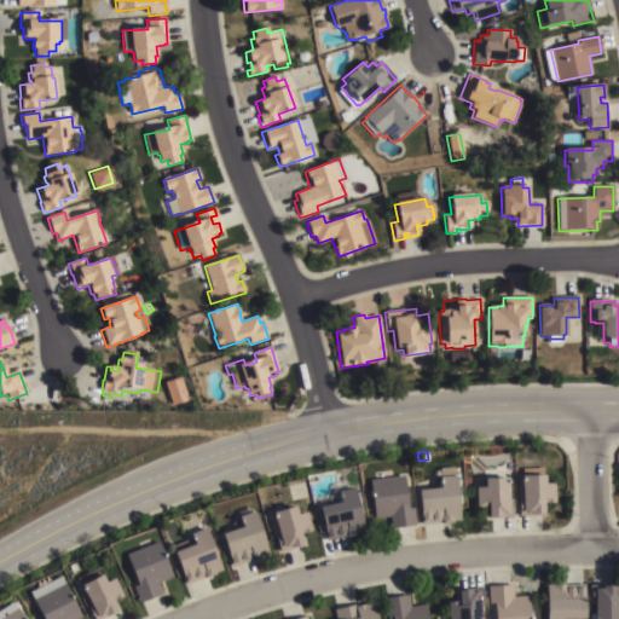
[(460,518),(452,519),(452,520),(421,522),(417,485),(439,482),(439,473),(440,473),(440,464),(453,463),(455,472),(460,518)]
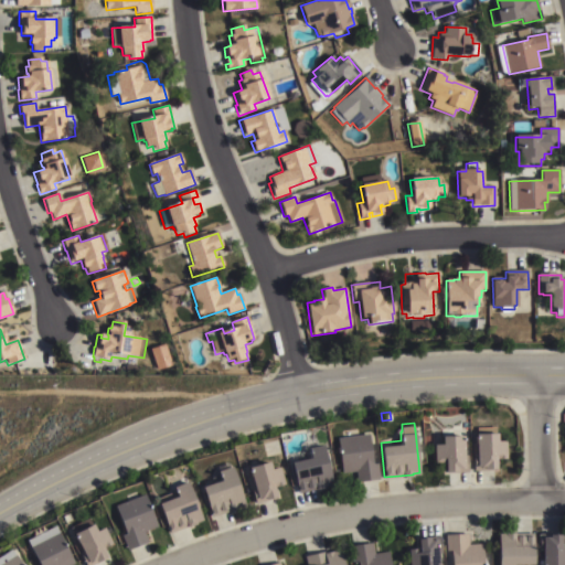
[(497,429),(498,438),(505,437),(507,455),(496,456),(496,467),(473,468),(472,452),(471,452),(471,441),(476,441),(476,430),(497,429)]
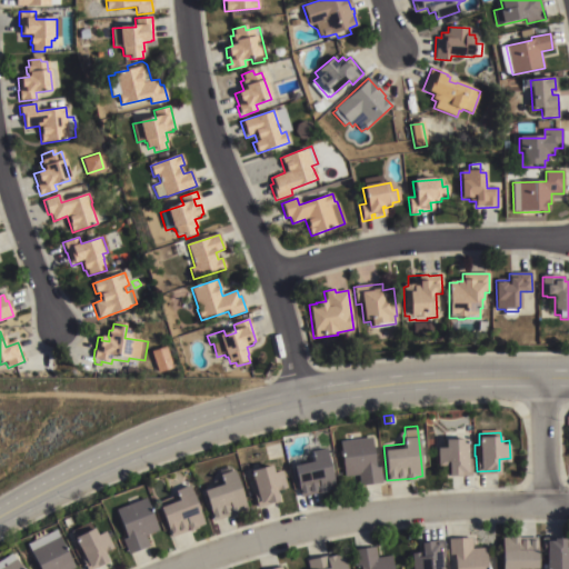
[(467,456),(470,456),(471,473),(449,473),(448,467),(445,467),(445,462),(437,462),(437,443),(446,443),(445,435),(467,435),(467,456)]
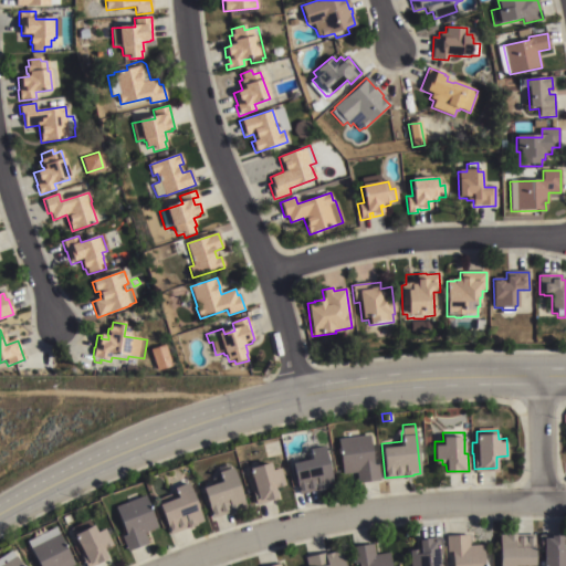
[(337,437),(369,433),(373,462),(377,461),(379,478),(357,480),(356,470),(342,472),(337,437)]
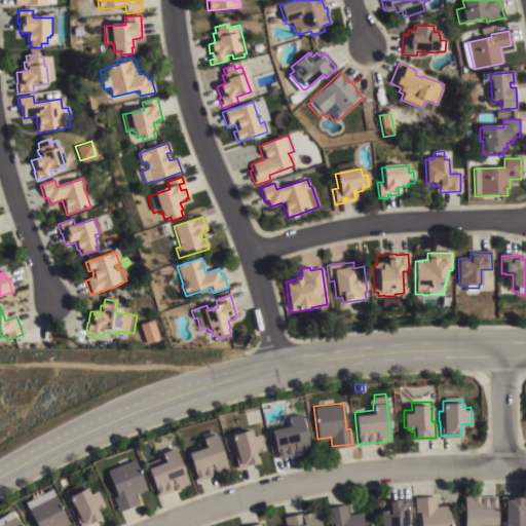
[(309,449),(277,457),(270,427),(288,422),(287,414),(300,411),(309,449)]
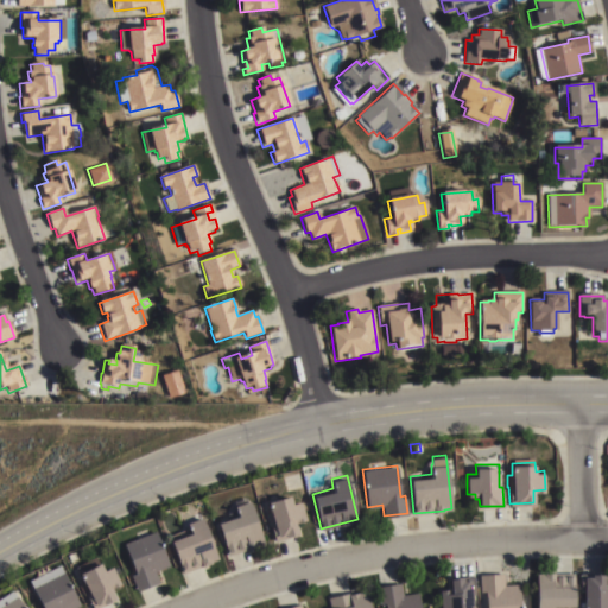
[(266,523),(264,513),(270,511),(266,499),(289,492),(291,501),(298,499),(304,518),(293,520),(297,533),(273,540),(268,521),(266,523)]
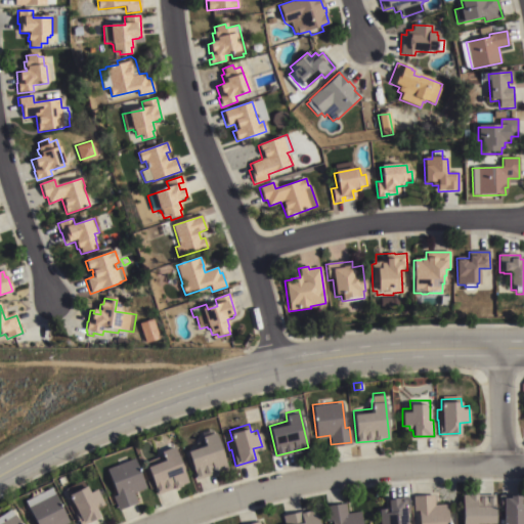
[(226,467),(195,477),(185,448),(204,442),(201,435),(214,430),(226,467)]
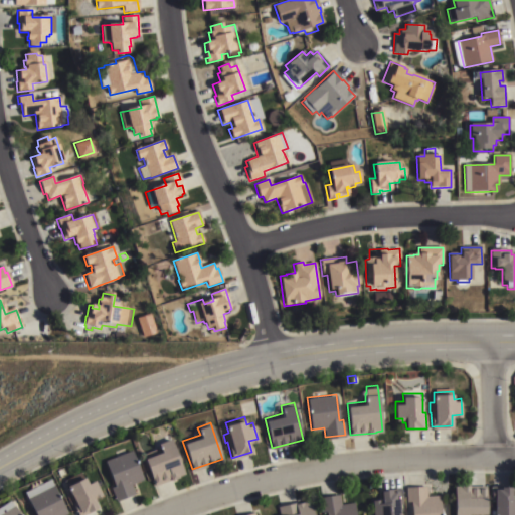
[(185,472),(179,475),(171,479),(171,478),(156,483),(145,456),(162,449),(159,441),(171,437),(185,472)]
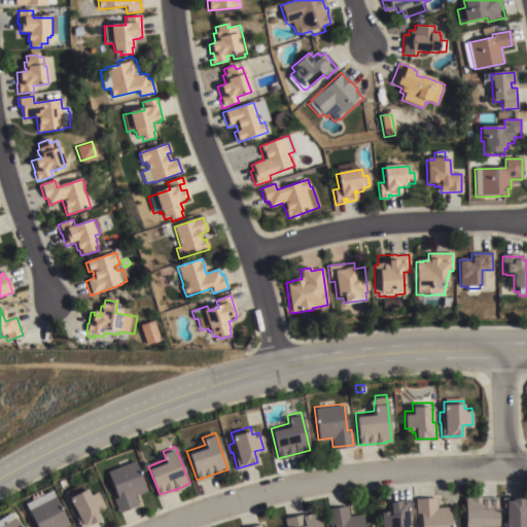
[(146,489),(134,493),(138,503),(118,512),(113,497),(117,495),(107,469),(134,459),(146,489)]
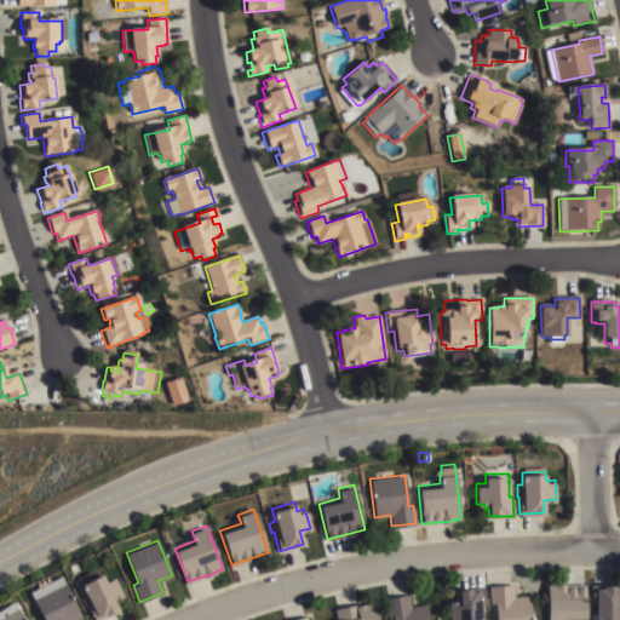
[(96,567),(99,573),(102,572),(105,579),(114,575),(124,593),(113,598),(116,607),(98,616),(78,575),(96,567)]
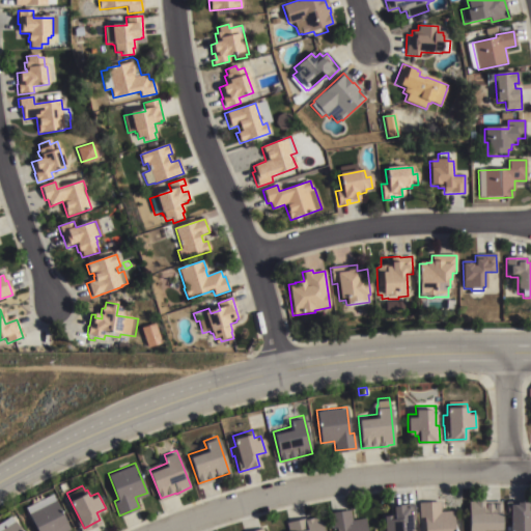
[(68,528),(61,530),(37,530),(25,506),(51,493),(68,528)]
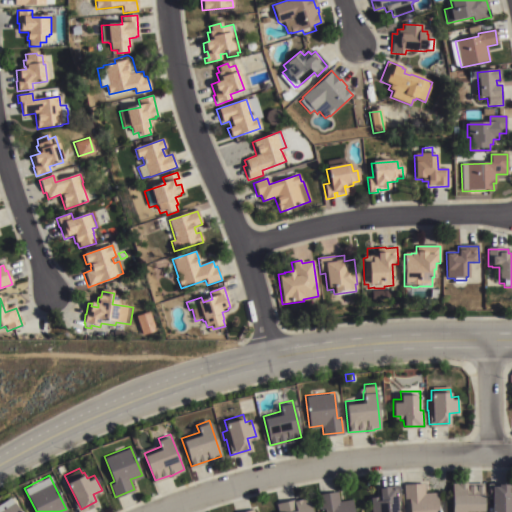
[(452,511),(452,482),(458,482),(458,480),(467,480),(467,481),(483,481),(484,509),(466,509),(466,511),(452,511)]
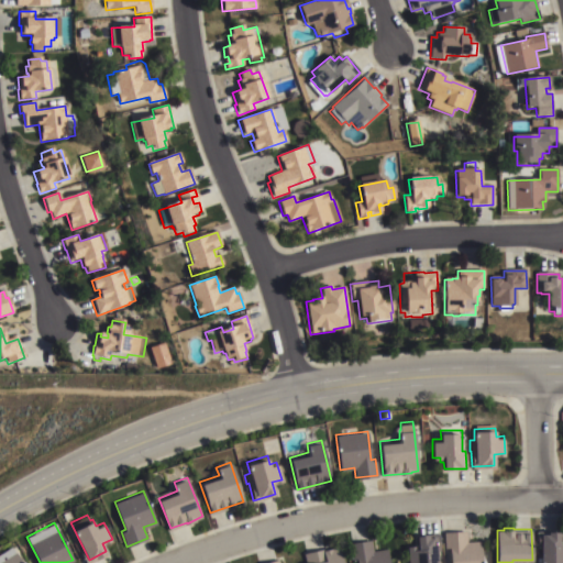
[(482,562),(450,562),(449,547),(444,547),(443,531),(465,529),(466,541),(481,540),(482,562)]
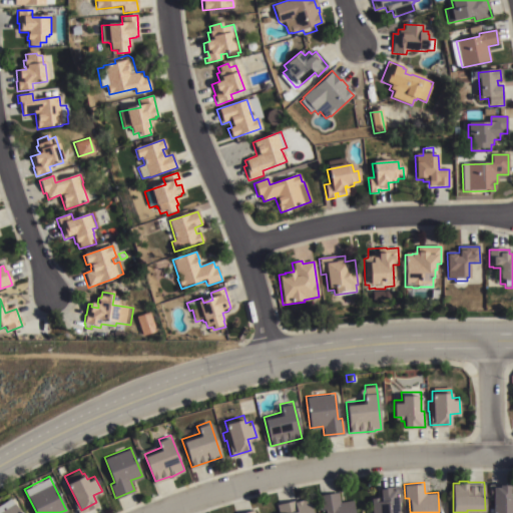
[(492,512),(492,498),(490,498),(490,482),(510,482),(510,491),(512,491),(512,508),(512,512),(492,512)]
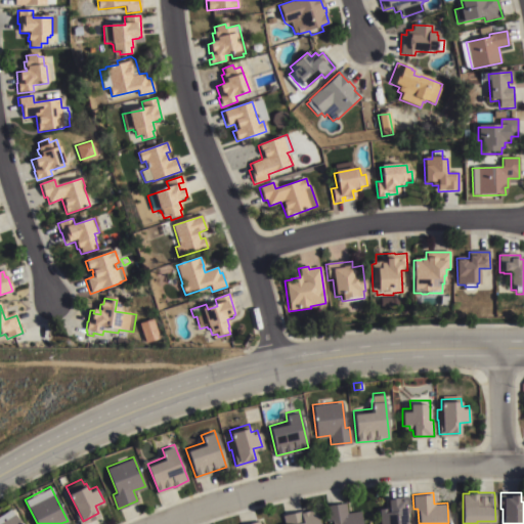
[(387,523),(380,523),(378,507),(386,506),(385,496),(407,494),(409,509),(406,510),(406,523),(387,523)]
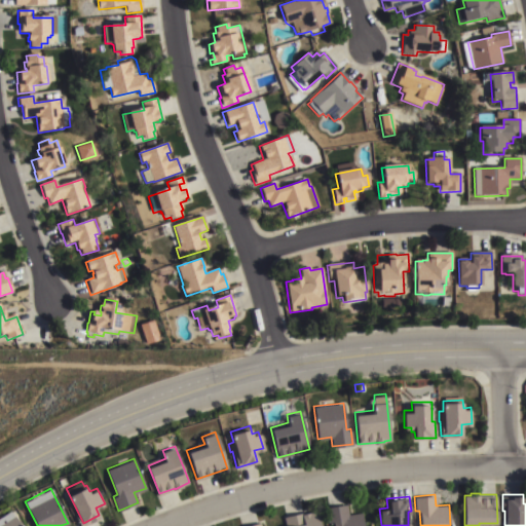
[(332,525),(332,521),(328,522),(326,506),(346,503),(347,514),(361,512),(363,525),(332,525)]
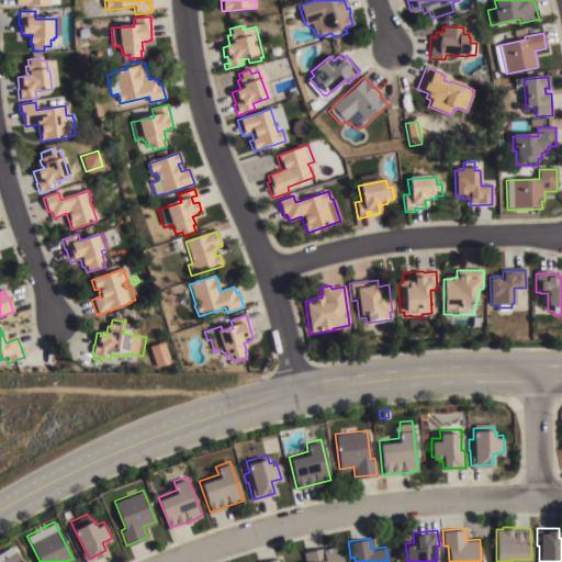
[(0,561),(0,551),(11,544),(14,550),(15,550),(22,561),(0,561)]
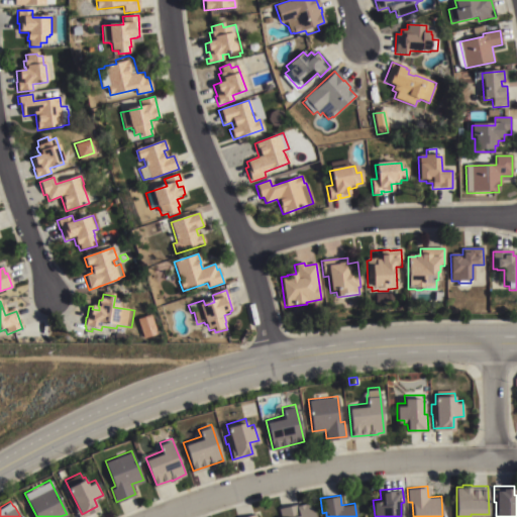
[(313,516),(281,516),(279,506),(295,502),(296,504),(304,502),(304,503),(310,501),(313,516)]
